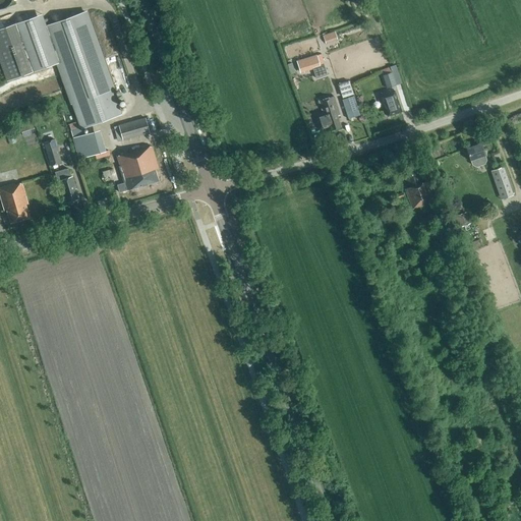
[(0,0),(0,11),(6,9),(9,4),(10,0),(0,0)]
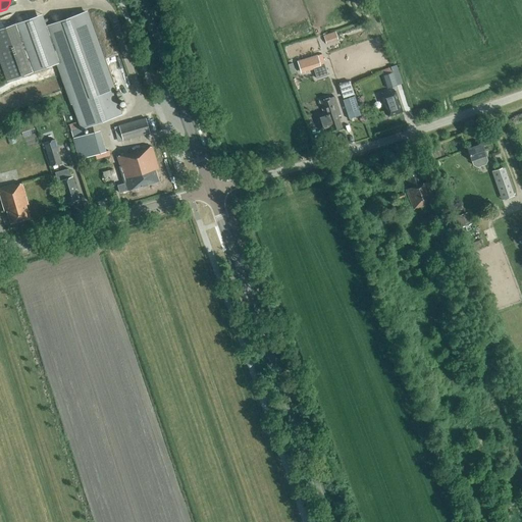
[(16,23),(0,29),(0,63),(6,82),(56,64),(70,105),(71,105),(77,122),(81,129),(84,128),(122,115),(113,90),(115,89),(88,11),(46,25),(42,14),(16,23)]
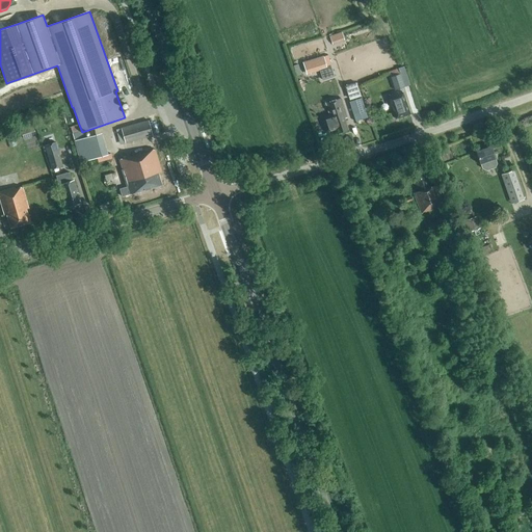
[(344,31),(331,34),(335,44),(346,40),(344,31)]
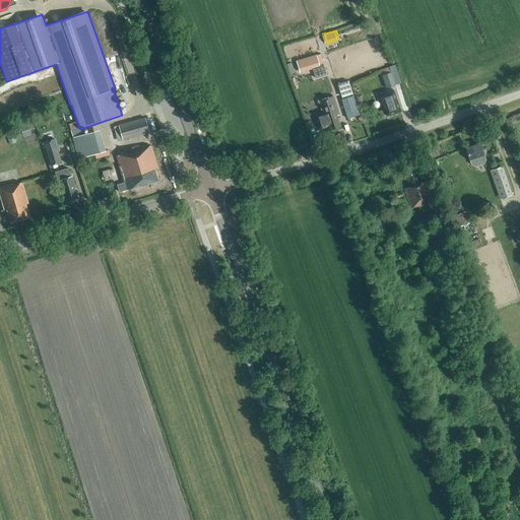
[(304,51),(313,49),(311,42),(302,44),(304,51)]
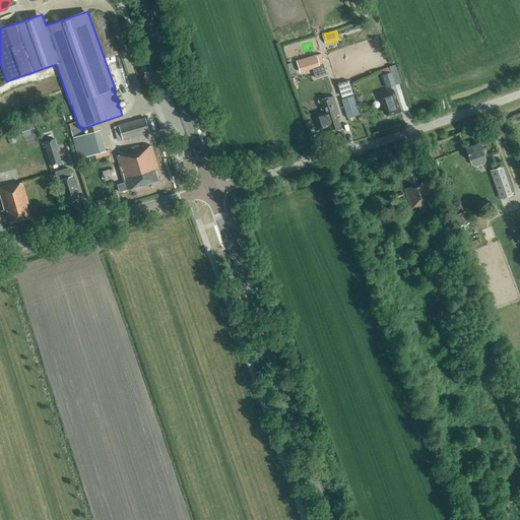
[(303,73),(318,68),(314,56),(299,61),(303,73)]
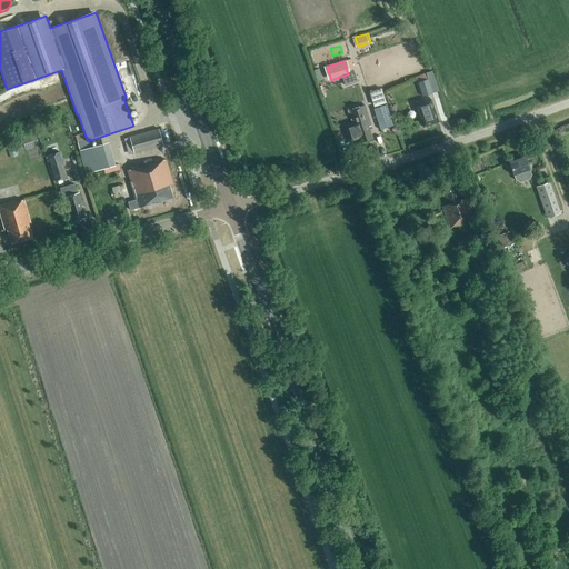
[(422,97),(432,93),(438,91),(432,72),(416,77),(422,97)]
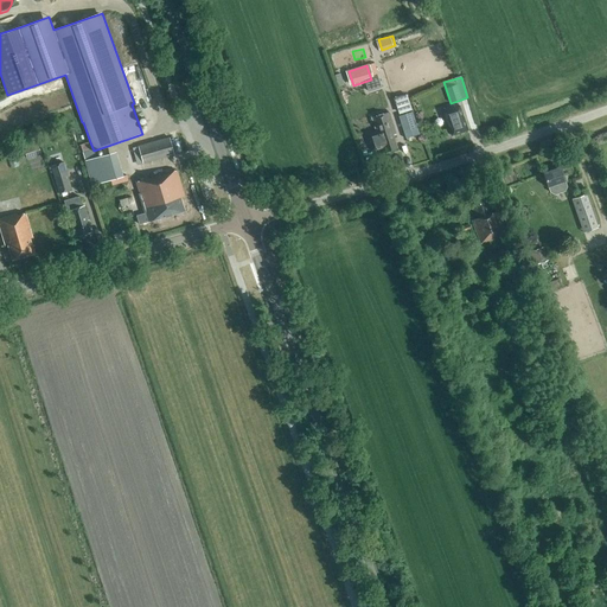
[(451,135),(467,131),(459,107),(443,112),(445,117),(451,135)]
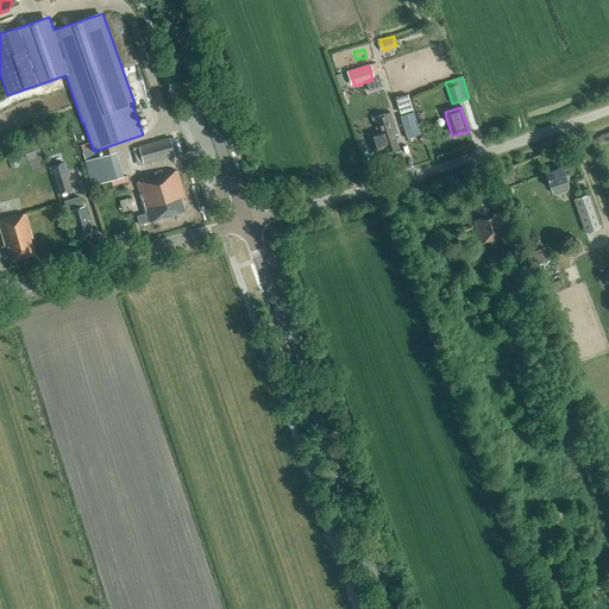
[(391,113),(374,119),(377,131),(368,135),(372,152),(384,149),(385,152),(399,149),(394,136),(397,135),(391,113)]
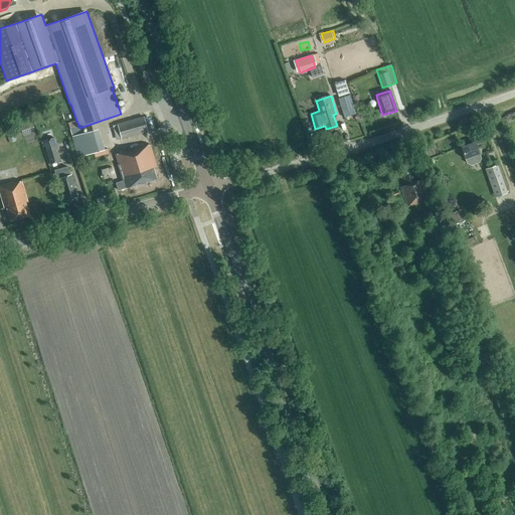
[(338,100),(344,119),(355,115),(349,97),(338,100)]
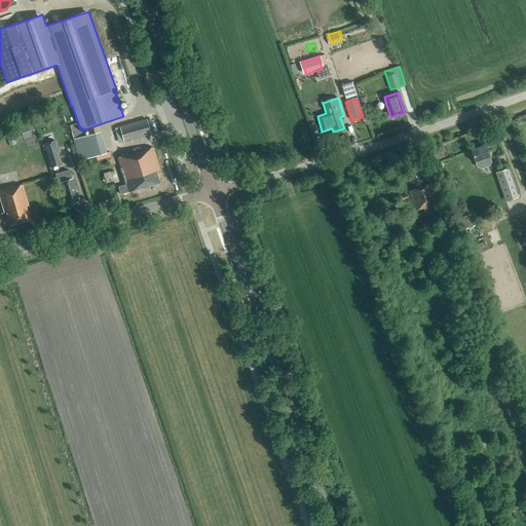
[(123,142),(151,135),(147,119),(119,126),(123,142)]
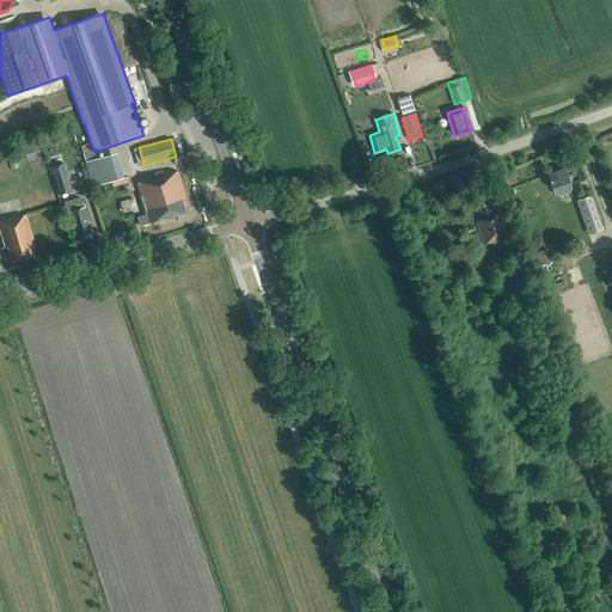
[(101,158),(98,151),(95,152),(91,144),(80,147),(85,161),(101,158)]
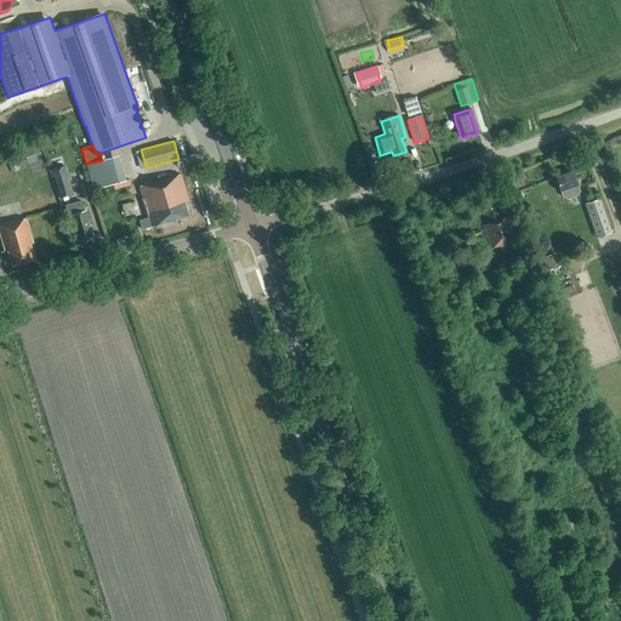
[(28,163),(41,159),(38,148),(24,152),(28,163)]
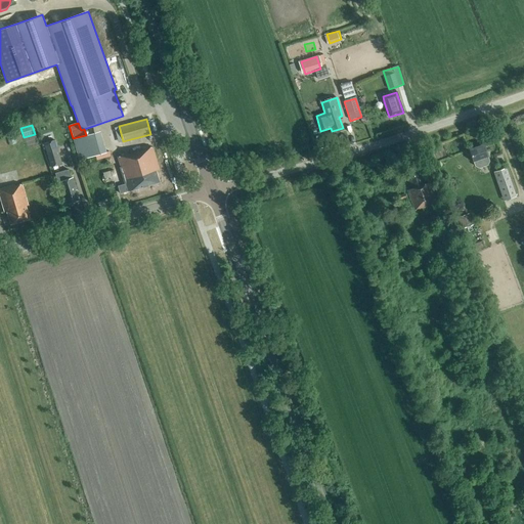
[(9,145),(16,143),(13,131),(6,133),(9,145)]
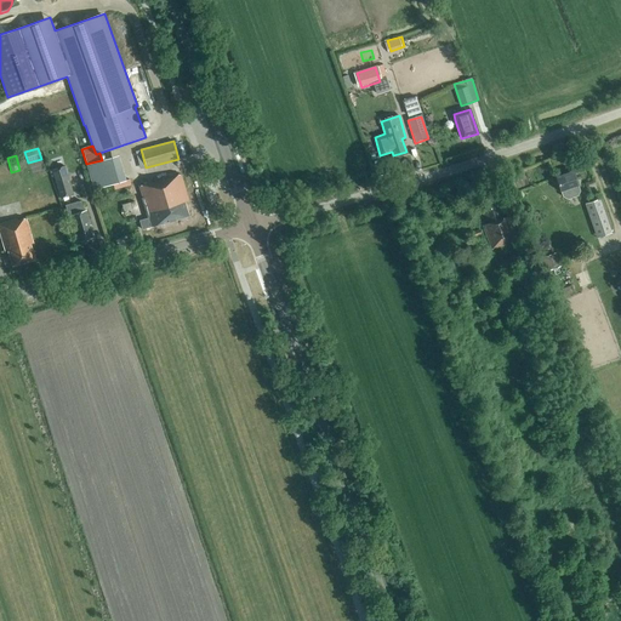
[(93,189),(113,184),(106,159),(102,160),(86,164),(93,189)]
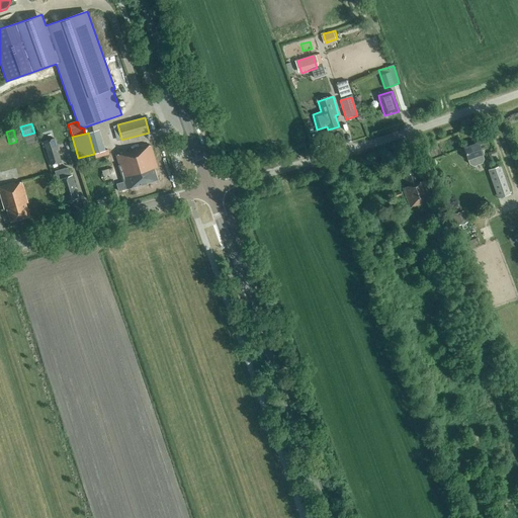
[(459,133),(445,138),(448,150),(463,145),(459,133)]
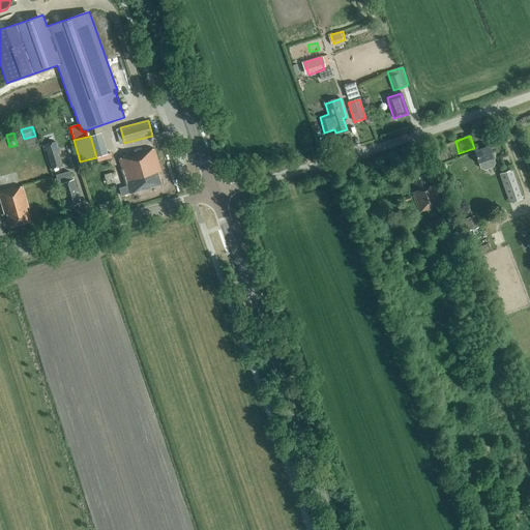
[(51,169),(62,166),(55,141),(43,144),(51,169)]
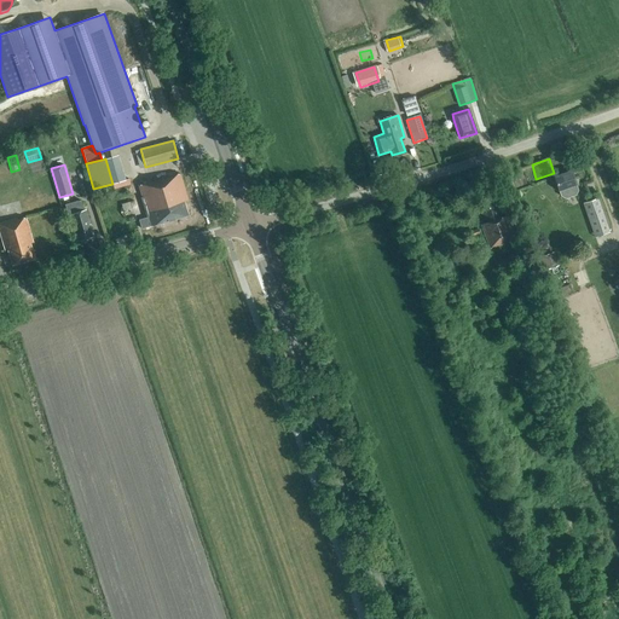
[(572,175),(571,171),(561,174),(560,172),(555,174),(556,177),(554,177),(559,191),(560,190),(562,197),(567,198),(572,197),(574,197),(577,196),(578,192),(574,181),(579,179),(578,173),(572,175)]
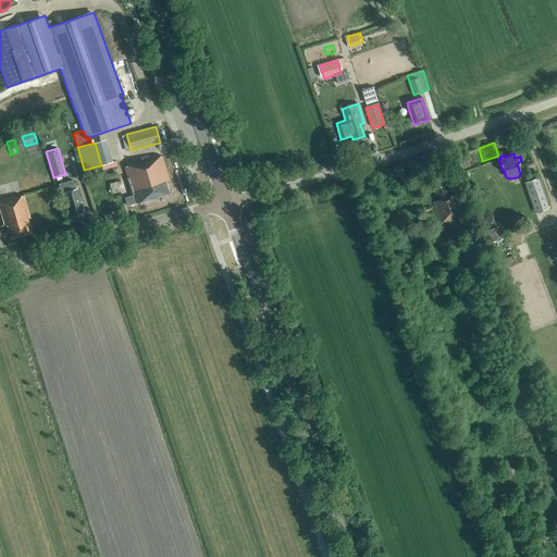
[(136,203),(169,194),(165,182),(169,181),(162,157),(125,168),(134,196),(125,198),(127,206),(136,203)]
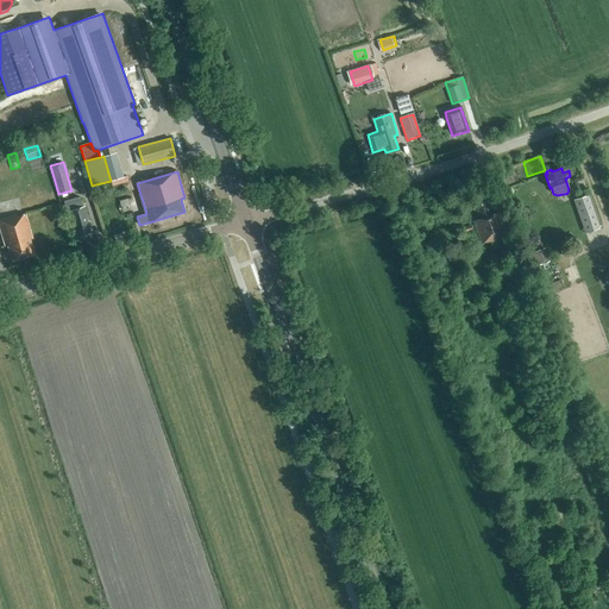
[(114,184),(131,181),(130,175),(113,179),(114,184)]
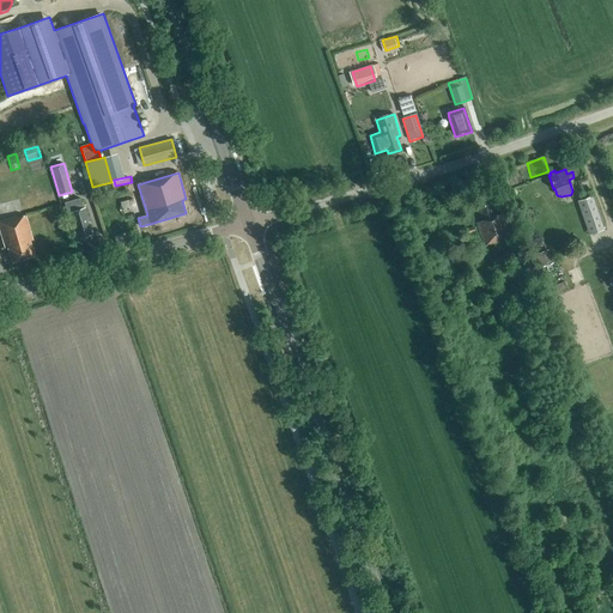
[(589,236),(605,231),(604,229),(605,228),(594,196),(577,202),(589,236)]
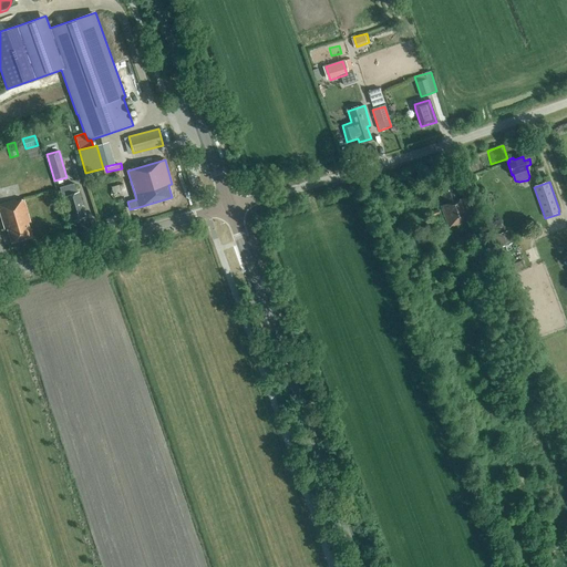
[(76,194),(74,184),(60,187),(62,197),(64,197),(69,210),(70,209),(73,220),(84,217),(81,206),(82,206),(79,193),(76,194)]
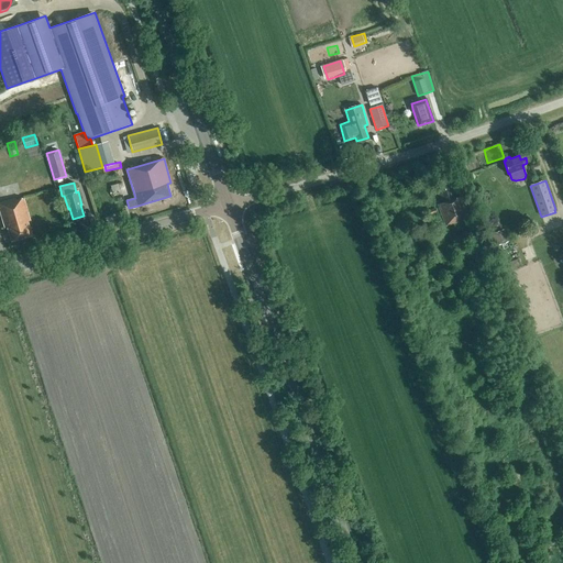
[(113,184),(114,194),(129,192),(128,183),(113,184)]
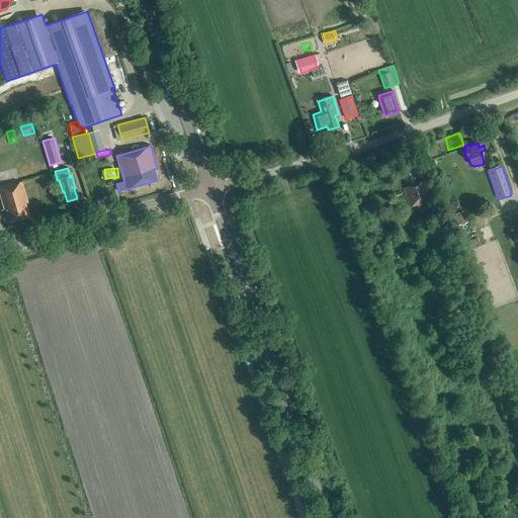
[(417,183),(413,172),(406,175),(407,179),(404,179),(407,186),(403,188),(410,207),(431,200),(424,180),(417,183)]
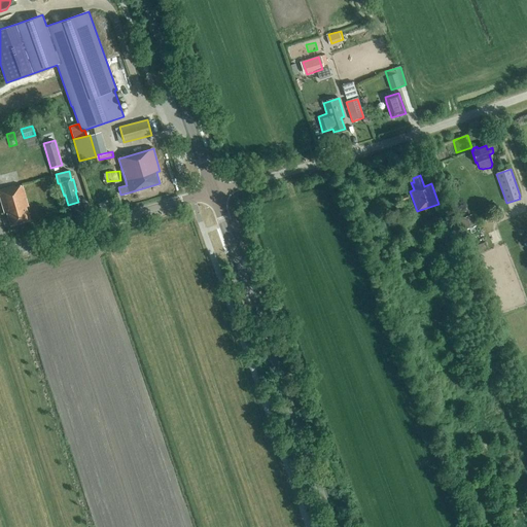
[(28,207),(22,185),(14,187),(14,186),(0,189),(0,199),(4,214),(7,213),(10,225),(30,220),(26,208),(28,207)]
